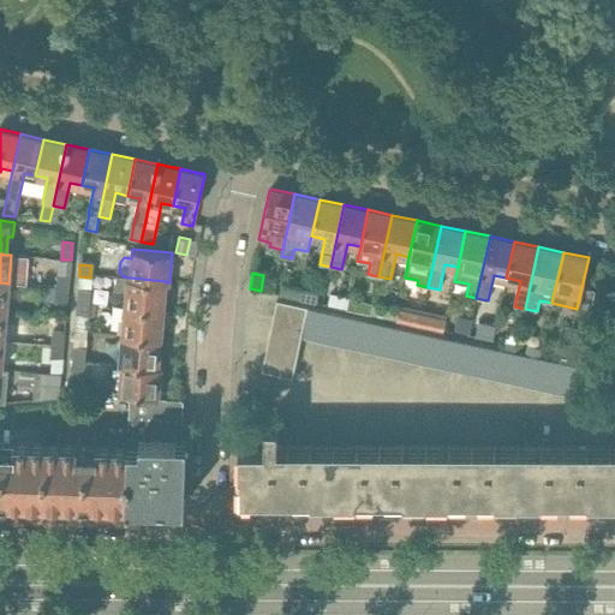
[(69,288),(70,276),(57,275),(55,288),(69,288)]
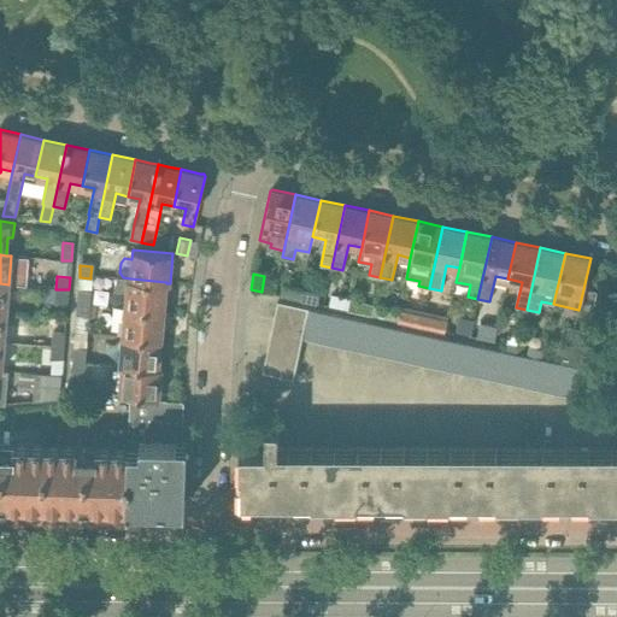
[(124,307),(164,311),(166,283),(166,282),(130,278),(116,277),(115,292),(125,293),(124,307)]
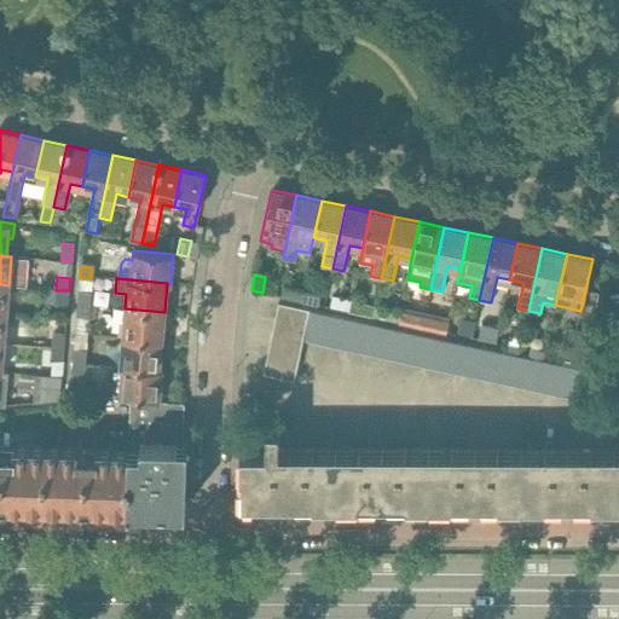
[(300,301),(301,291),(282,288),(281,298),(300,301)]
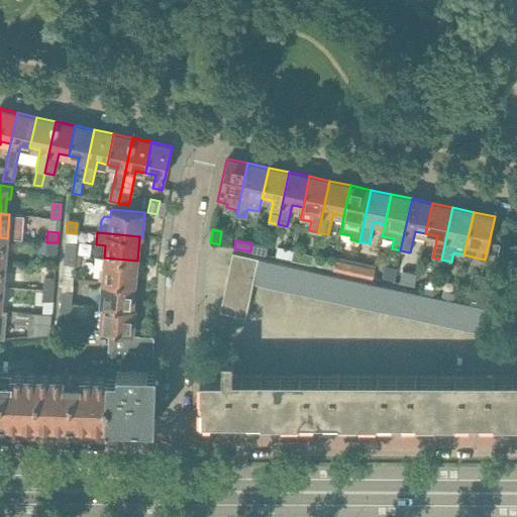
[(57,253),(58,242),(46,242),(39,241),(38,252),(57,253)]
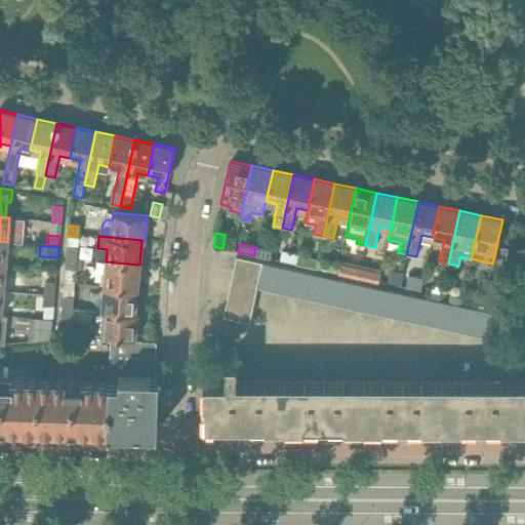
[(270,258),(272,250),(255,247),(254,255),(270,258)]
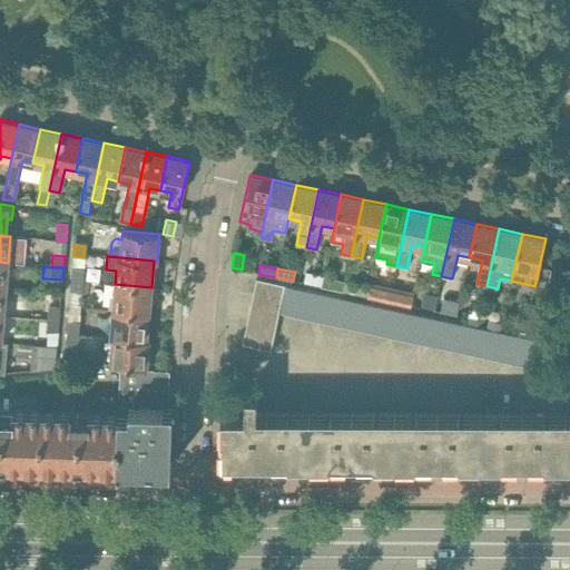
[(81,283),(81,281),(82,272),(72,271),(71,282),(81,283)]
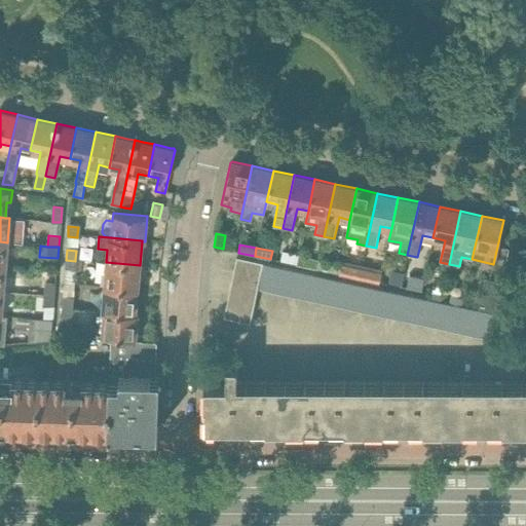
[(280,260),(296,264),(298,256),(298,255),(283,251),(280,260)]
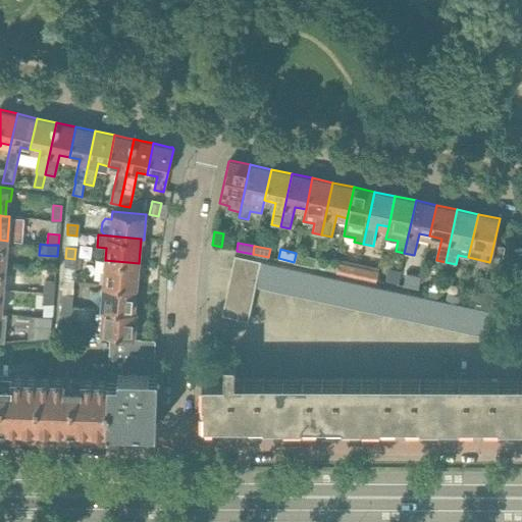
[(314,266),(316,258),(296,254),(294,262),(314,266)]
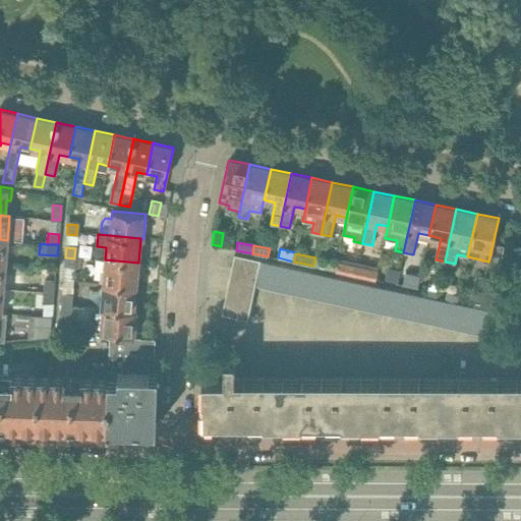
[(257,273),(261,261),(234,255),(232,267),(257,273)]
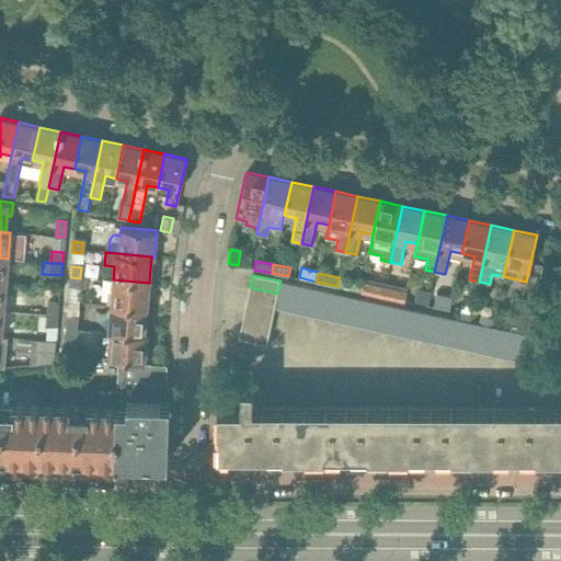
[(80,276),(80,278),(70,277),(69,289),(81,290),(81,288),(86,289),(88,277),(80,276)]
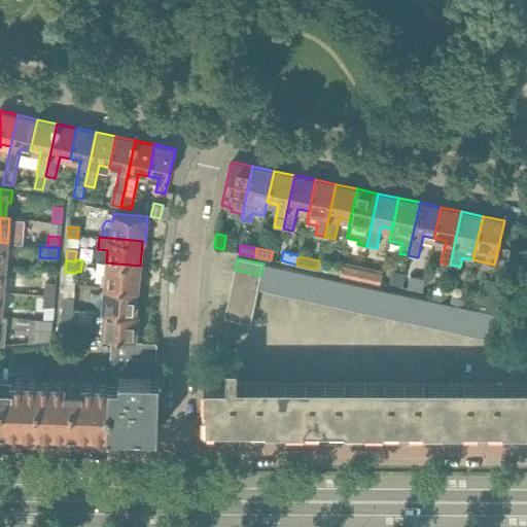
[(140,266),(106,262),(104,287),(138,289),(140,266)]
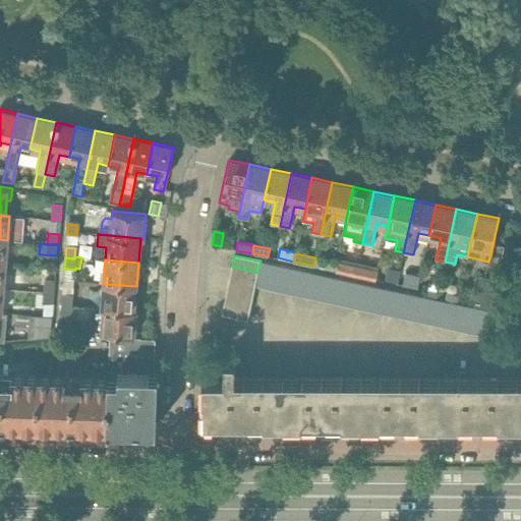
[(272,263),(261,261),(257,273),(254,285),(254,287),(266,289),(272,263)]
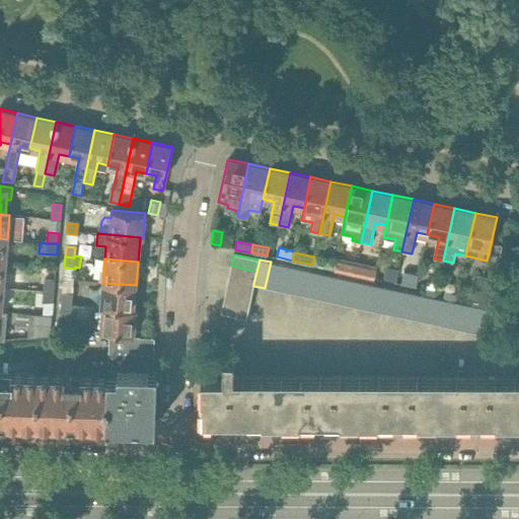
[(335,271),(355,275),(357,264),(337,260),(335,271)]
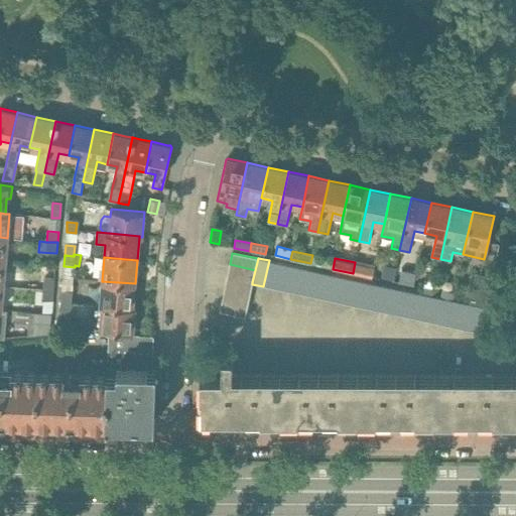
[(280,263),(269,260),(263,286),(275,289),(280,263)]
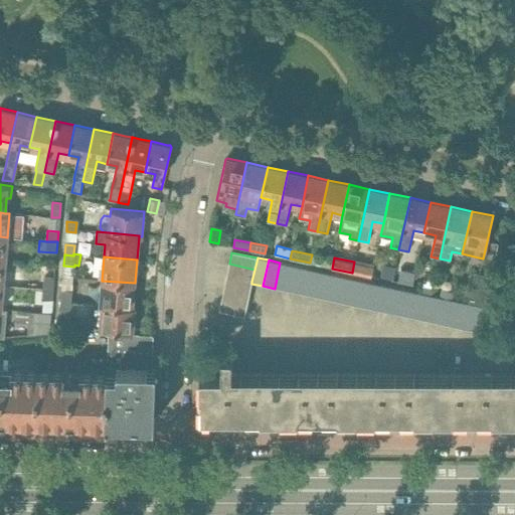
[(0,261),(0,285),(3,286),(17,287),(18,275),(4,274),(5,262),(0,261)]
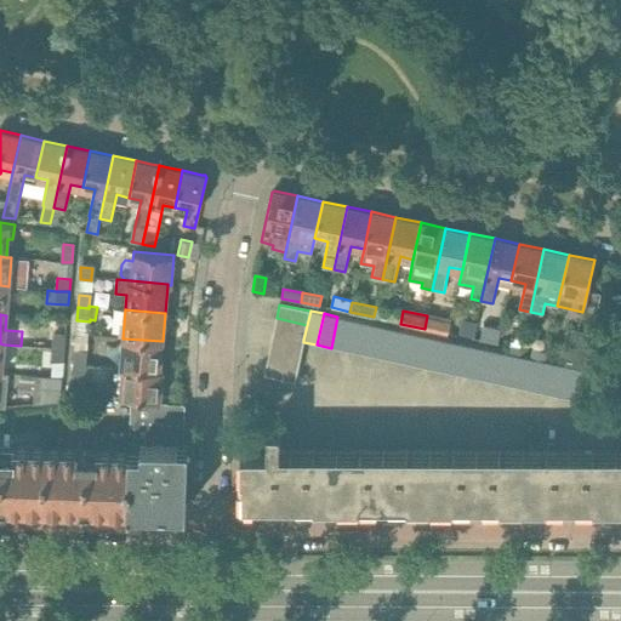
[(451,322),(427,315),(425,329),(448,335),(451,322)]
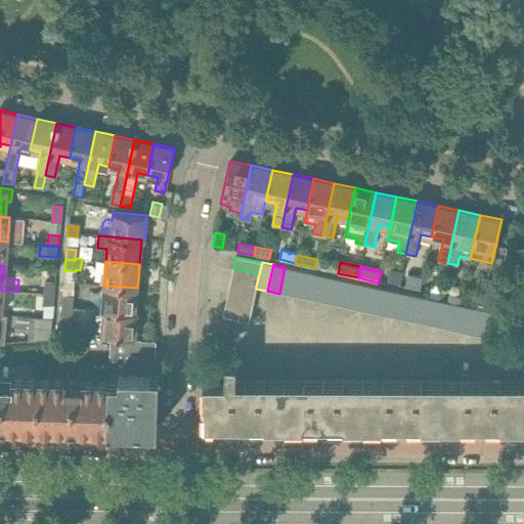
[(291,296),(296,269),(285,267),(279,294),(291,296)]
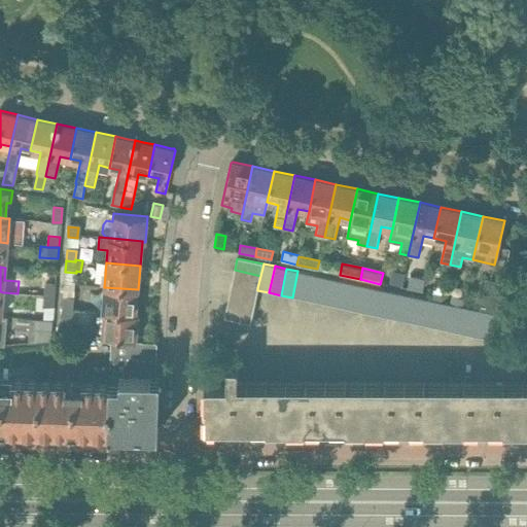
[(257,288),(260,276),(235,270),(232,282),(257,288)]
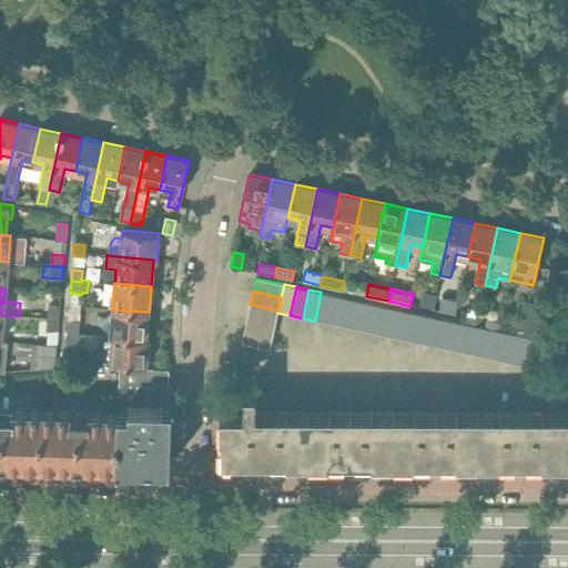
[(334,295),(321,292),(315,321),(327,323),(334,295)]
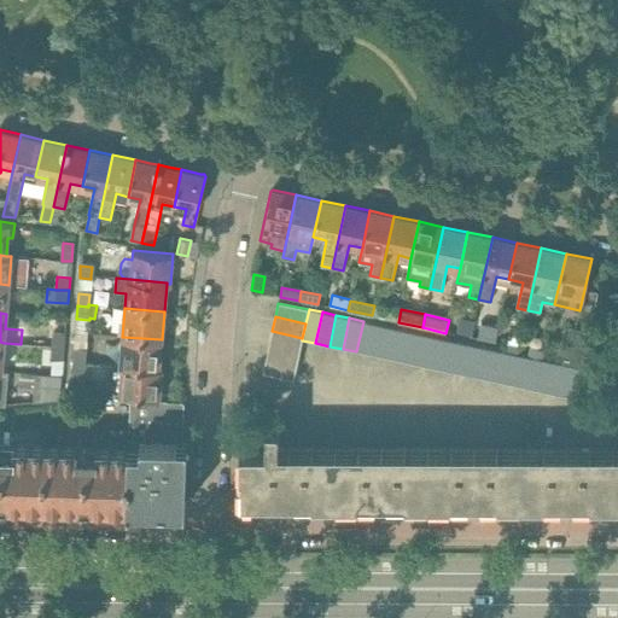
[(459,318),(456,331),(470,333),(473,321),(459,318)]
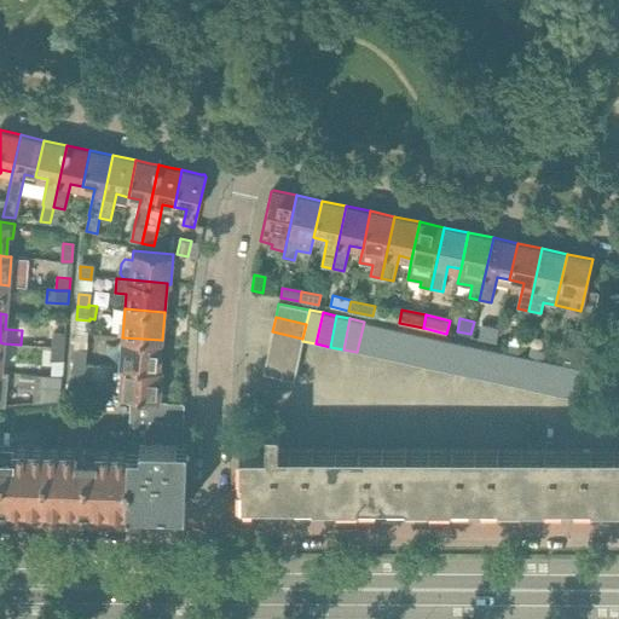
[(371,356),(377,324),(364,322),(357,352),(371,356)]
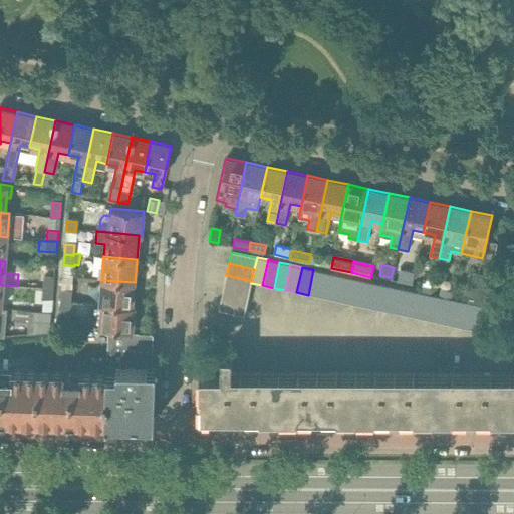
[(324,272),(313,269),(308,295),(319,297),(324,272)]
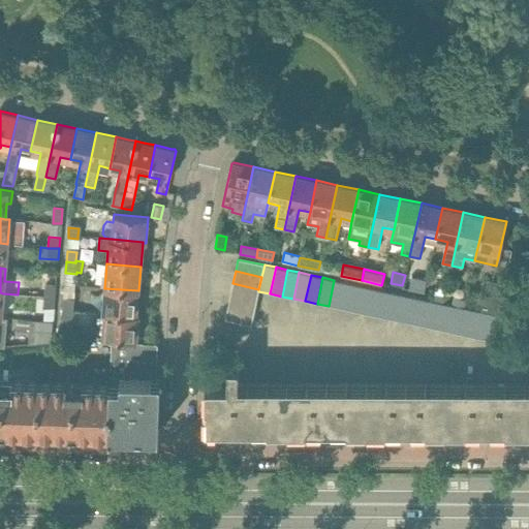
[(411,277),(409,288),(422,290),(424,280),(411,277)]
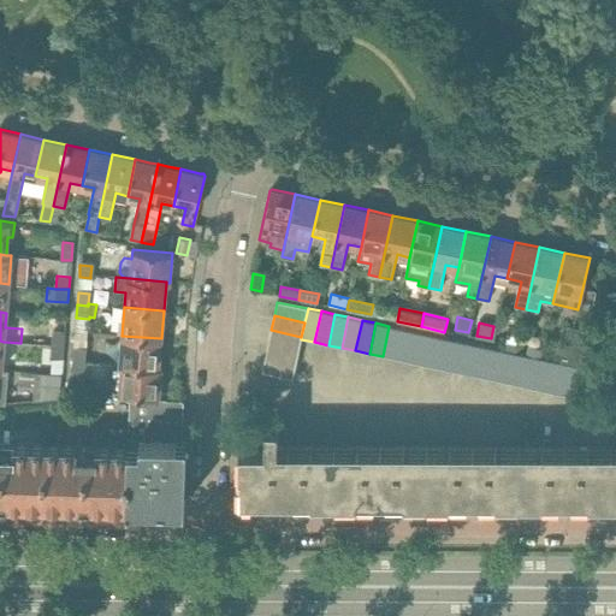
[(582,360),(588,330),(568,325),(562,355),(582,360)]
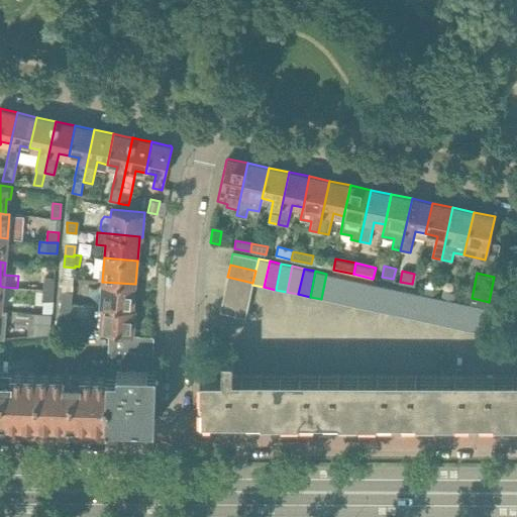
[(332,302),(338,276),(326,274),(321,299),(332,302)]
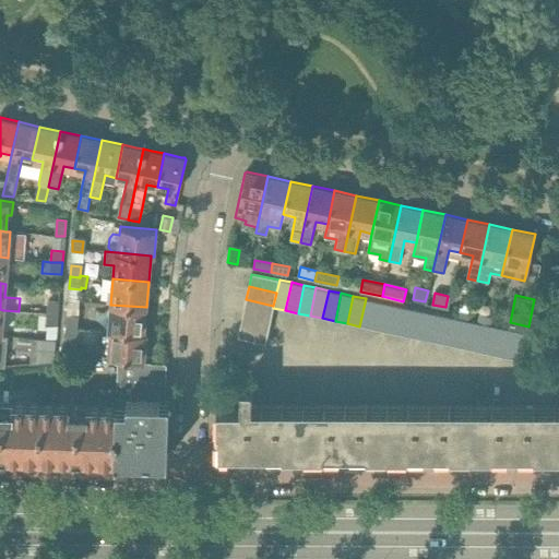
[(378,301),(366,298),(359,326),(372,329),(378,301)]
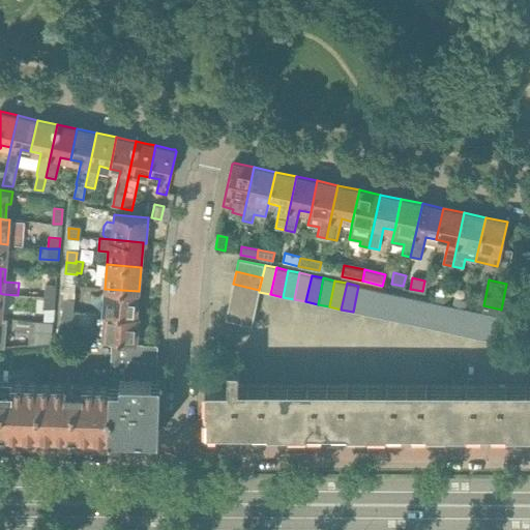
[(259,290),(233,284),(231,296),(257,301),(259,292),(259,290)]
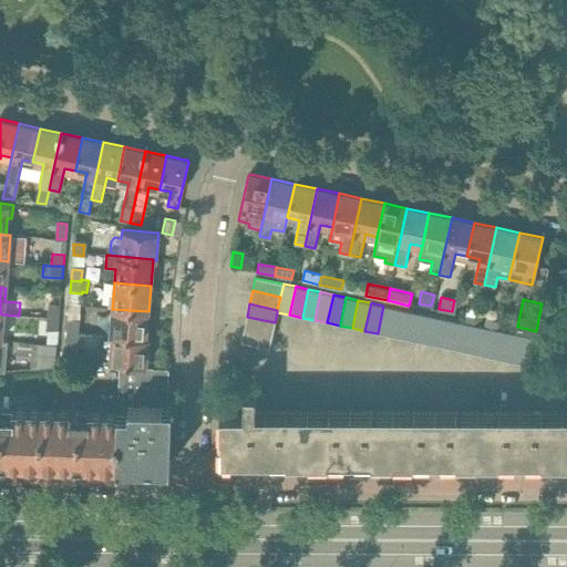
[(390,336),(397,308),(383,306),(378,333),(390,336)]
